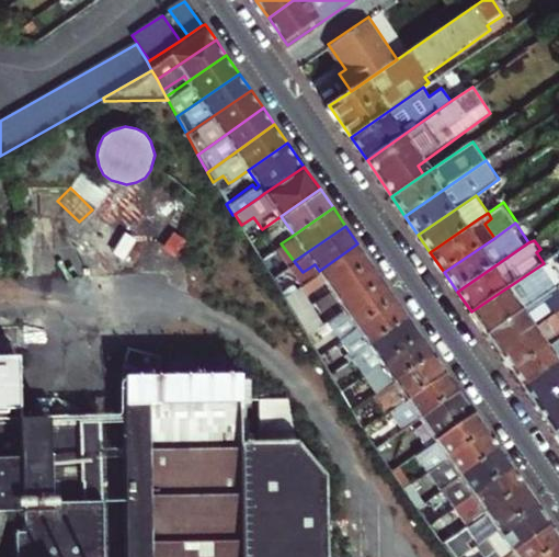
[(332,290),(371,263),(357,243),(319,271),(282,297),(294,316),(314,302),(308,295),(327,282),(332,290)]
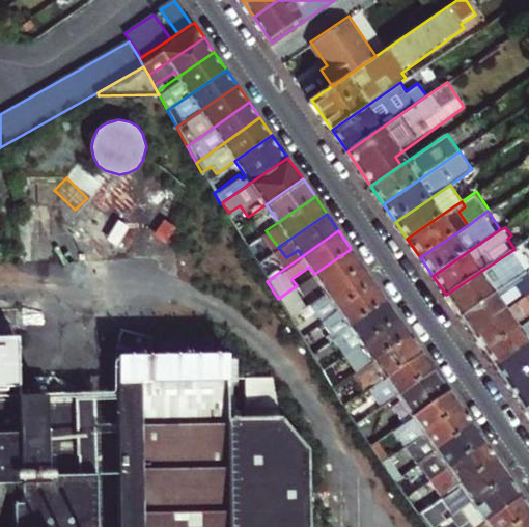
[(322,284),(326,290),(362,265),(351,249),(314,274),(297,285),(278,299),(288,316),(308,303),(304,296),(322,284)]
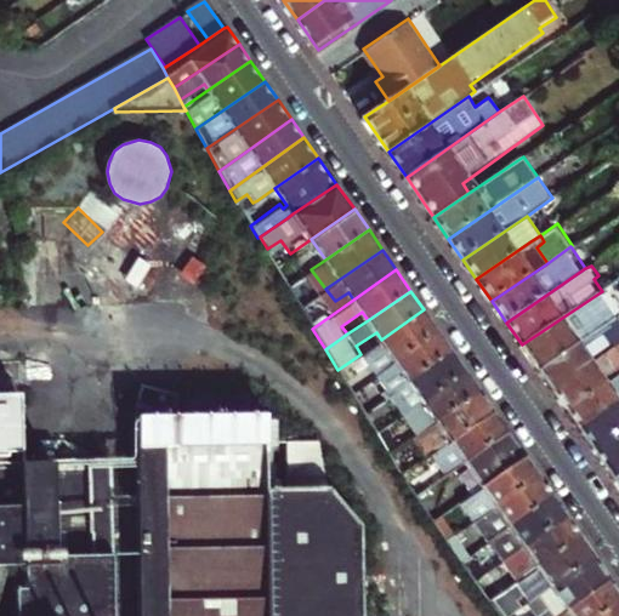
[(602,291),(522,344),(540,370),(602,328),(618,317),(618,314),(602,291)]
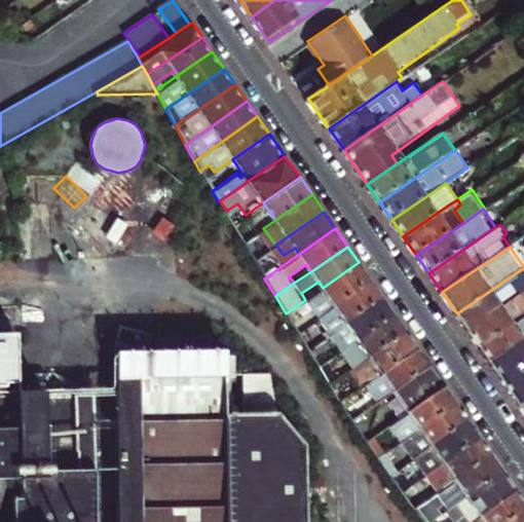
[(316,318),(371,280),(359,262),(323,288),(305,300),(286,313),(292,323),(310,309),(316,318)]
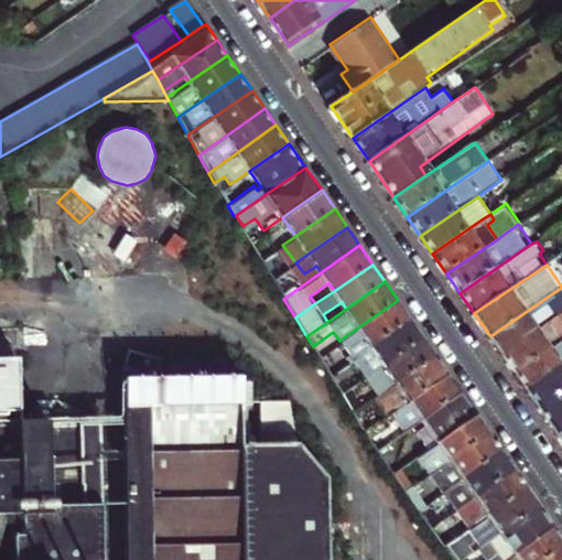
[(561,299),(552,305),(547,298),(490,336),(503,355),(521,342),(518,337),(533,326),(536,329),(558,314),(561,311),(561,299)]
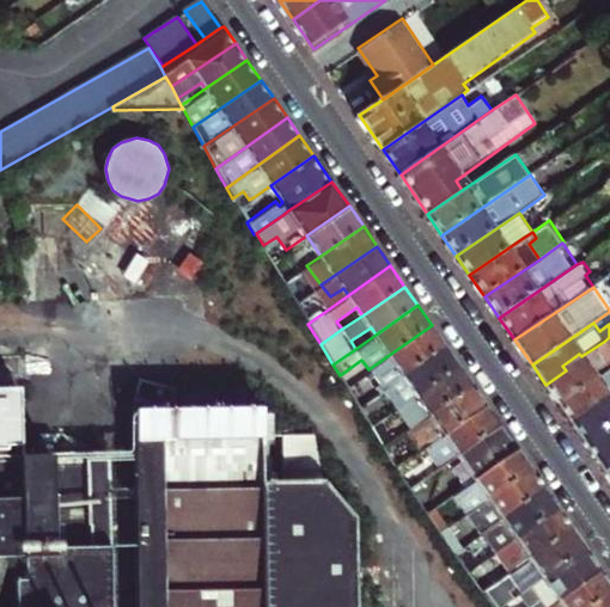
[(380,390),(386,386),(445,345),(432,325),(368,369),(380,390)]
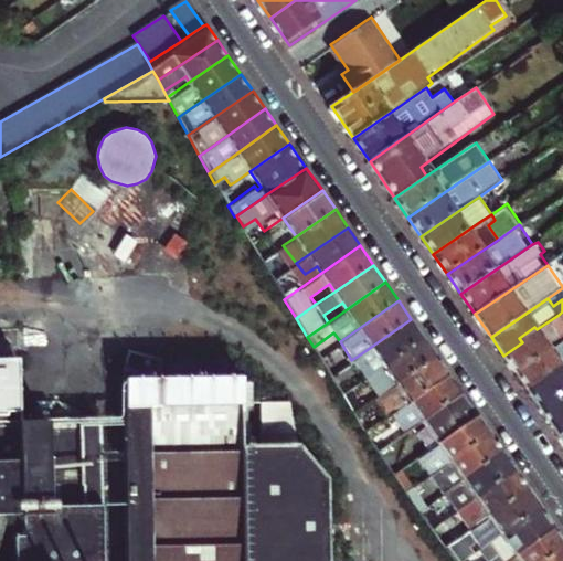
[(516,373),(552,349),(546,341),(562,329),(562,320),(559,315),(537,329),(534,327),(519,338),(522,342),(503,356),(516,373)]
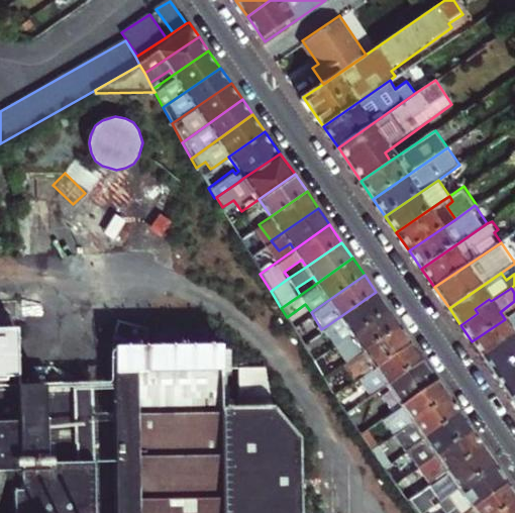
[(338,344),(388,308),(376,292),(326,326),(338,344)]
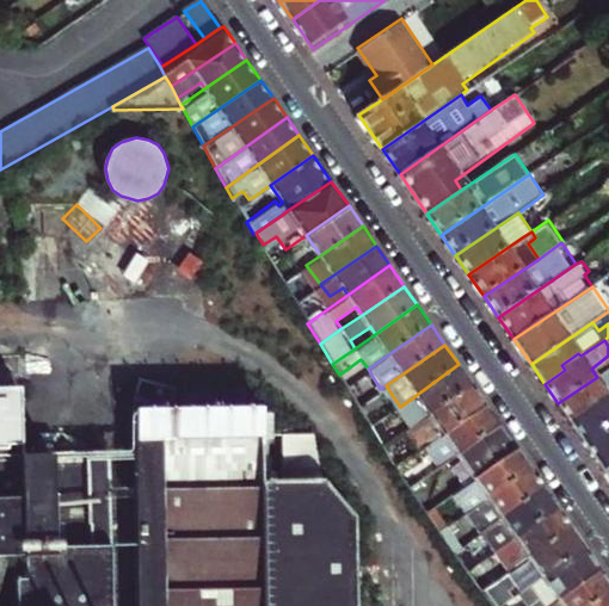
[(400,407),(413,425),(473,383),(459,364),(400,407)]
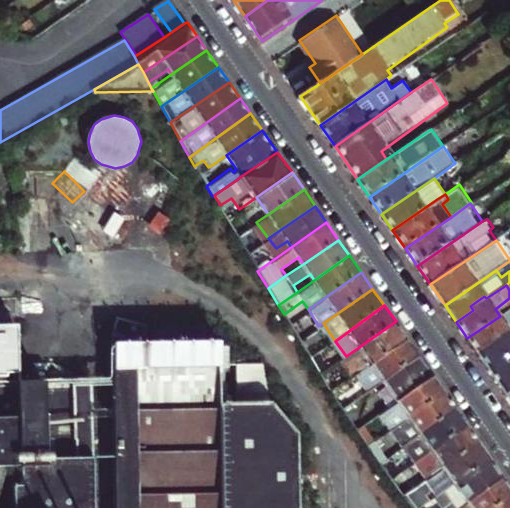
[(13,321),(15,316),(13,311),(7,308),(1,311),(0,314),(0,316),(1,321),(7,323),(13,321)]
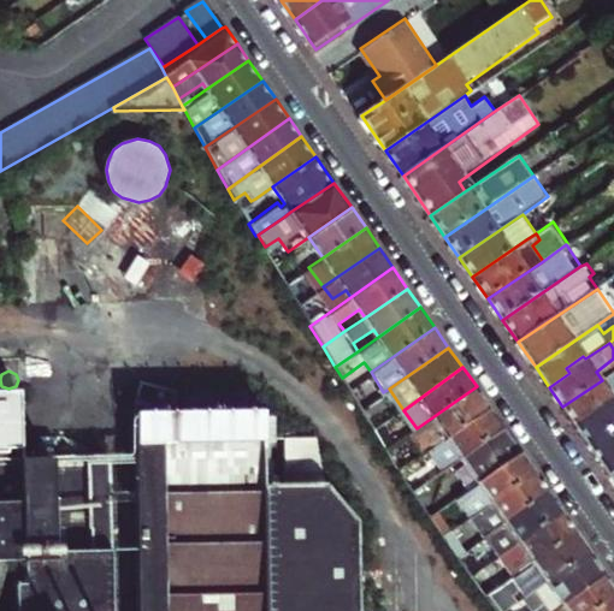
[(562,407),(577,427),(597,413),(595,409),(613,398),(613,372),(602,380),(562,407)]
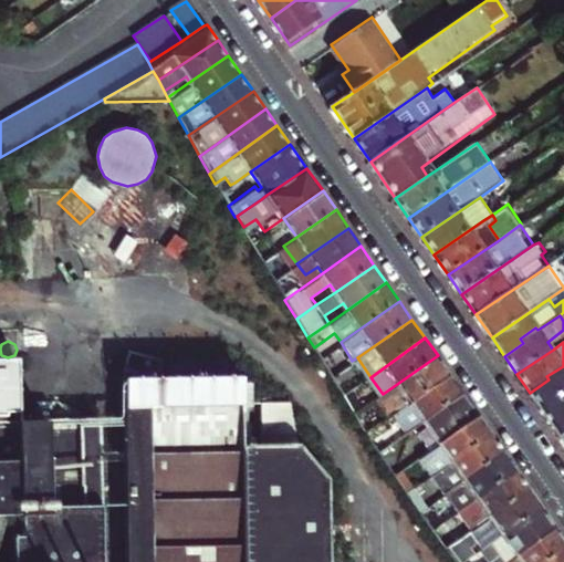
[(133,353),(127,371),(134,373),(129,385),(128,385),(128,409),(126,409),(127,561),(331,561),(331,488),(303,454),(275,454),(247,454),(247,387),(166,387),(166,364),(133,353)]
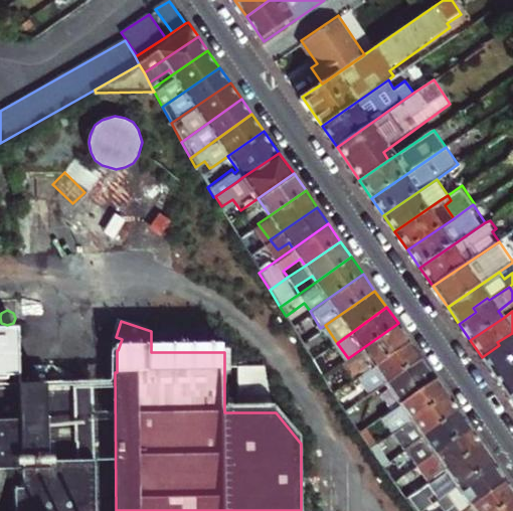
[(358,376),(409,341),(398,323),(348,358),(340,364),(351,381),(358,376)]
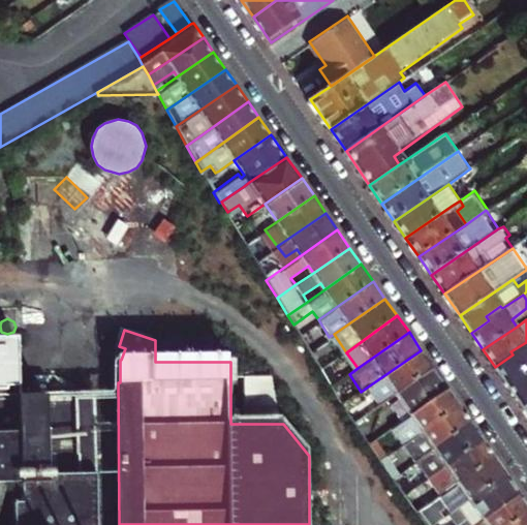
[(513,354),(495,367),(506,383),(526,369),(526,342),(510,351),(513,354)]
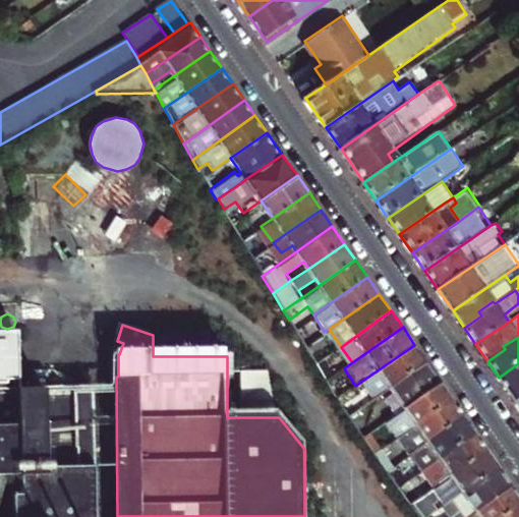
[(362,381),(375,398),(391,387),(426,362),(414,345),(362,381)]
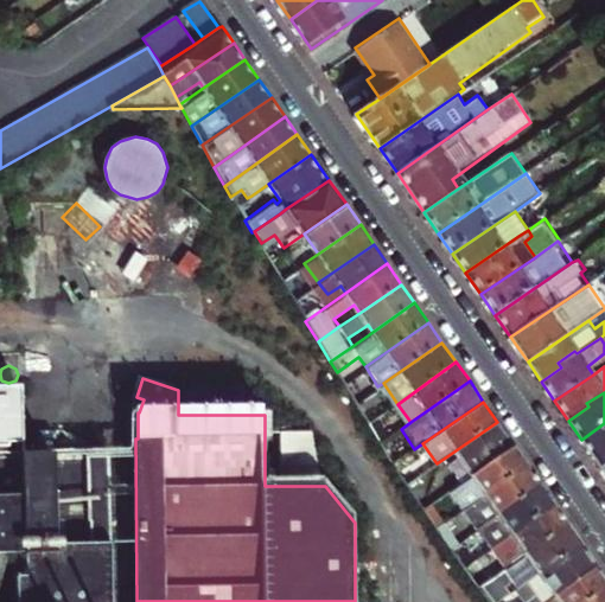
[(456,450),(472,475),(514,446),(497,422),(456,450)]
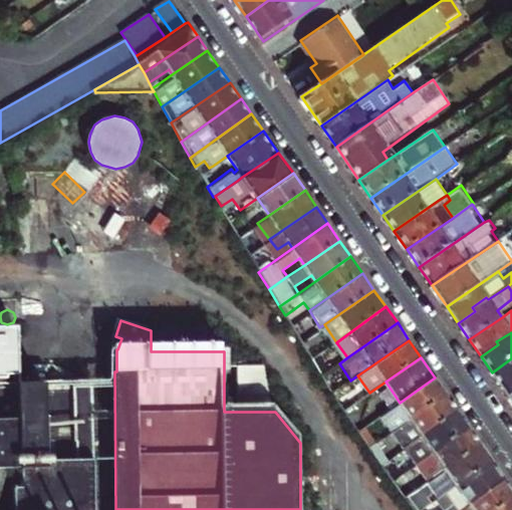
[(511,358),(492,372),(503,389),(511,383),(511,358)]
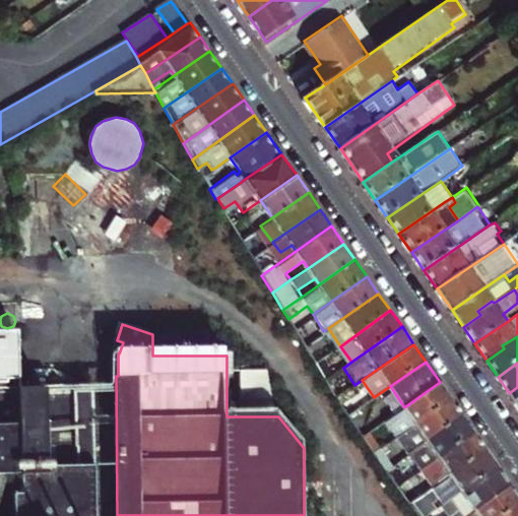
[(253,375),(253,416),(278,416),(278,375),(253,375)]
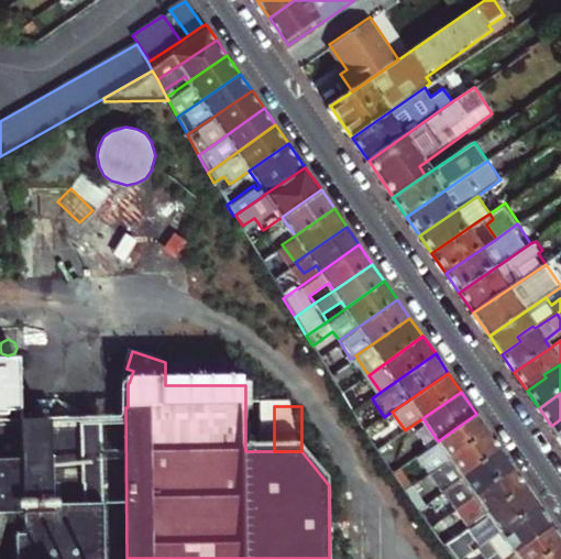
[(433,468),(488,431),(476,414),(438,441),(422,451),(433,468)]
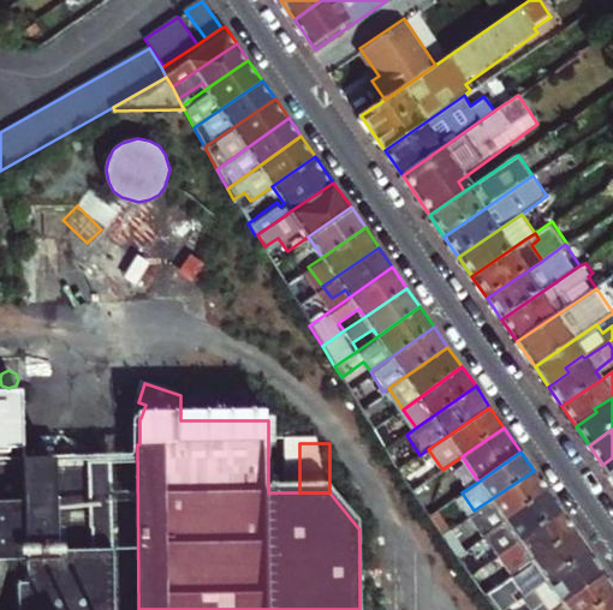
[(612,458),(602,465),(612,480),(612,458)]
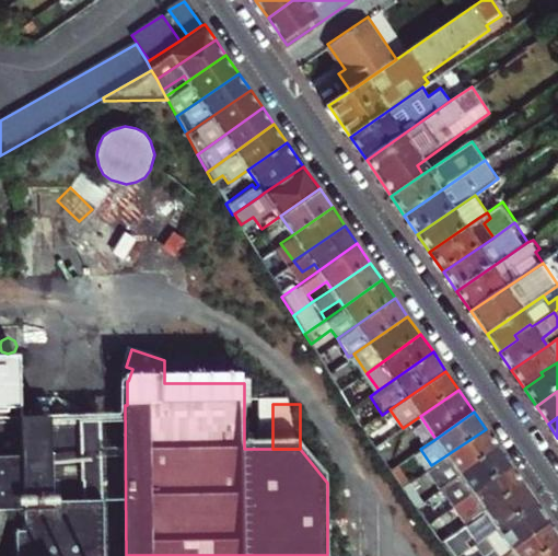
[(498,447),(486,429),(431,465),(428,468),(440,487),(441,486),(446,483),(498,447)]
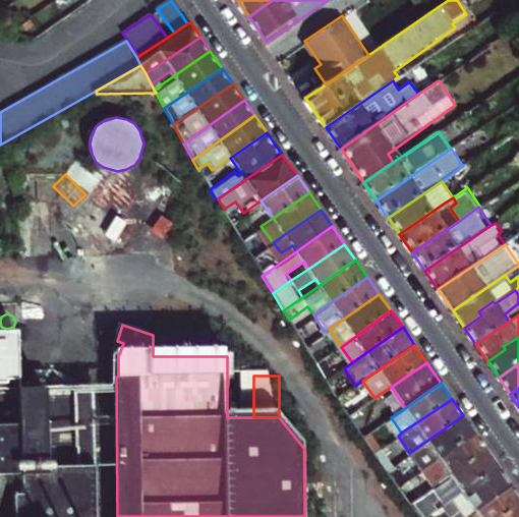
[(463,415),(415,449),(410,452),(422,470),(426,466),(429,464),(475,433),(463,415)]
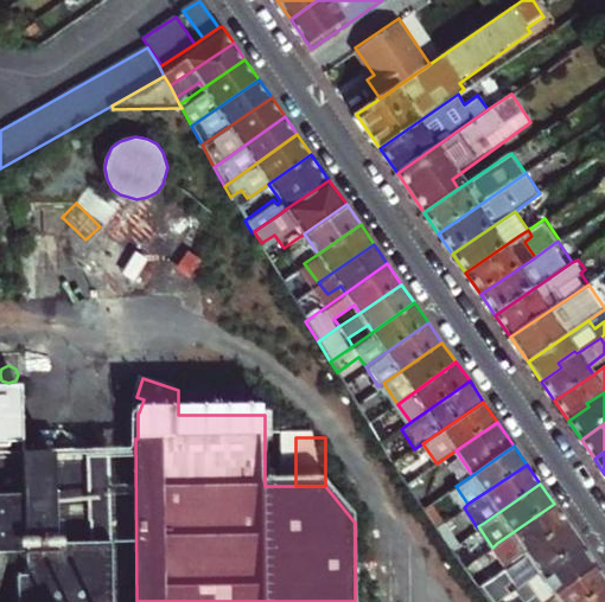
[(432,503),(424,508),(435,526),(444,520),(432,503)]
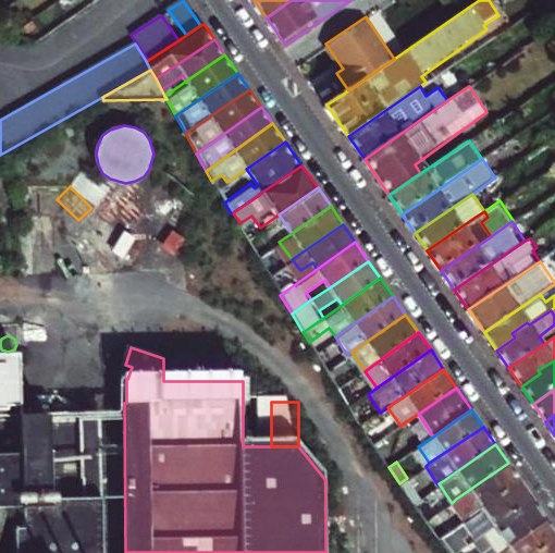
[(472,514),(475,513),(520,480),(508,463),(459,496),(456,499),(452,503),(464,520),(472,514)]
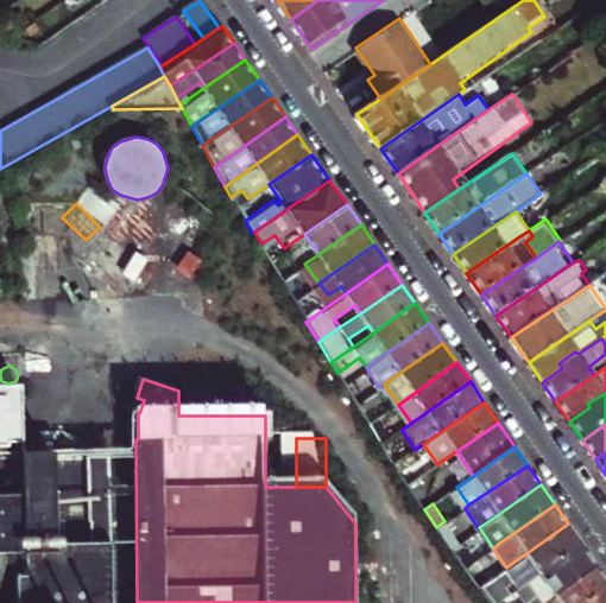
[(459,541),(444,521),(436,527),(450,547),(459,541)]
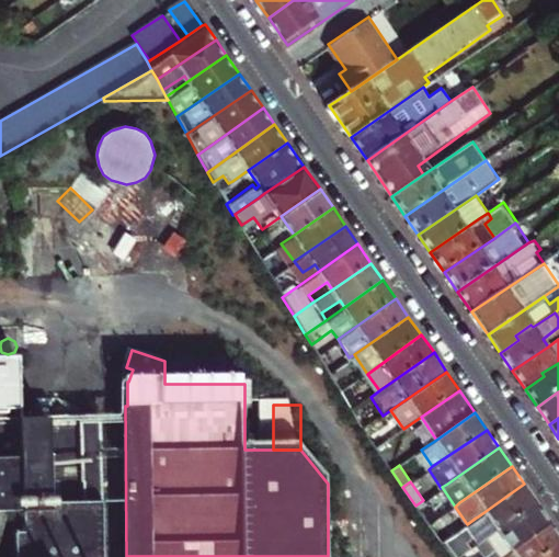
[(524,484),(478,516),(476,518),(467,524),(479,542),(482,540),(537,502),(524,484)]
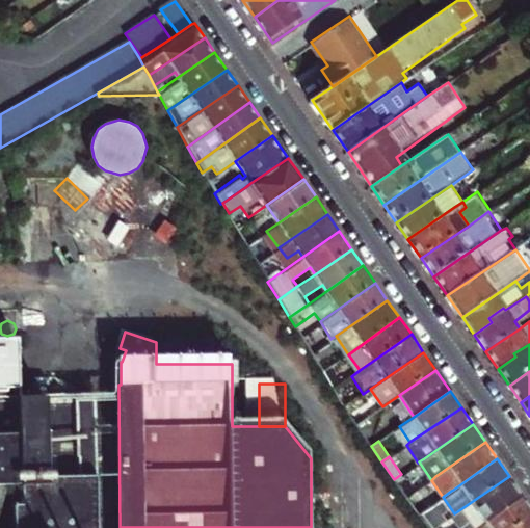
[(433,527),(475,527),(522,495),(509,476),(457,511),(467,526),(464,527),(450,527),(448,525),(444,527),(438,527),(436,526),(433,527)]
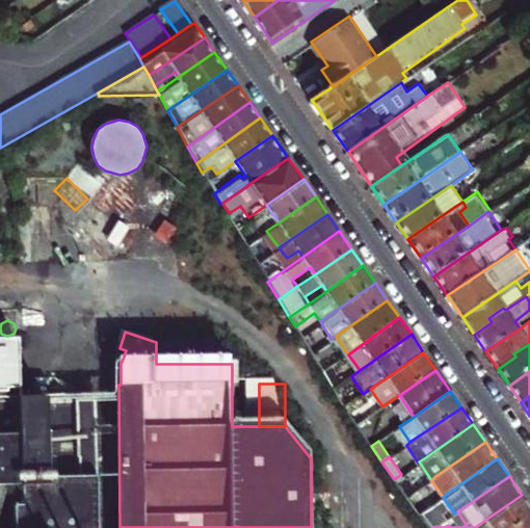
[(427,507),(416,491),(406,497),(418,513),(427,507)]
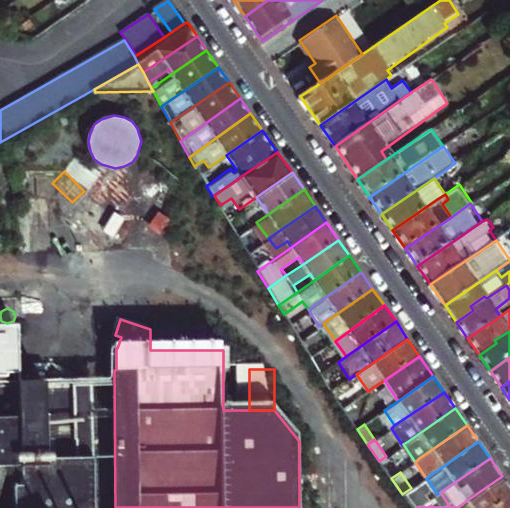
[(490,507),(509,494),(509,486),(502,476),(457,507),(490,507)]
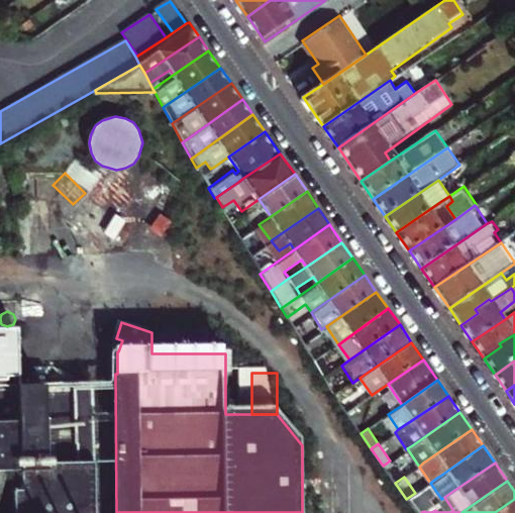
[(431,499),(423,488),(415,493),(406,499),(414,511),(431,499)]
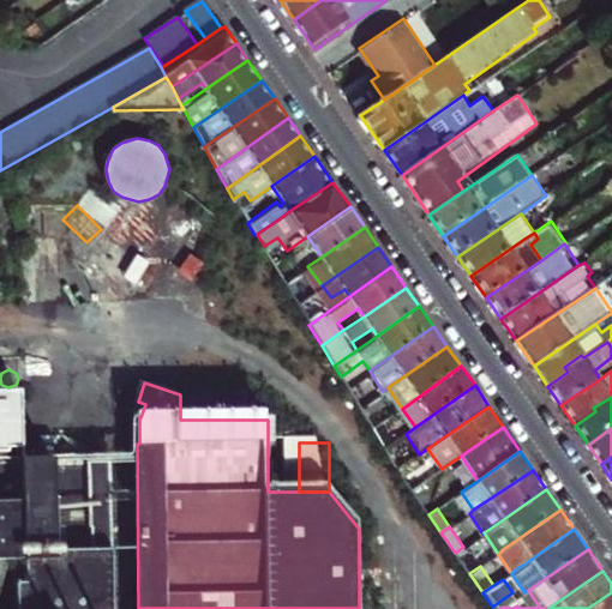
[(611,592),(588,608),(611,608),(611,592)]
